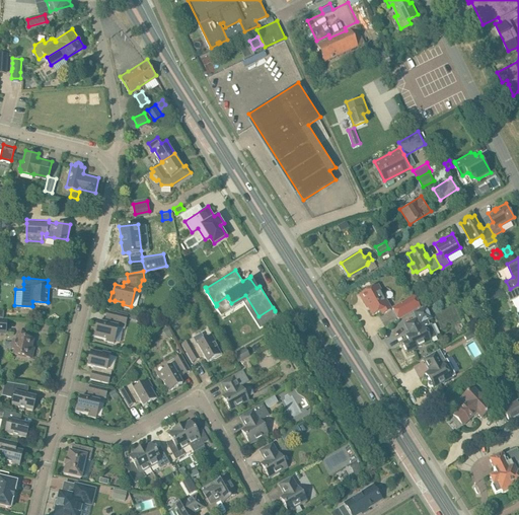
[(276,279),(271,282),(277,292),(282,289),(276,279)]
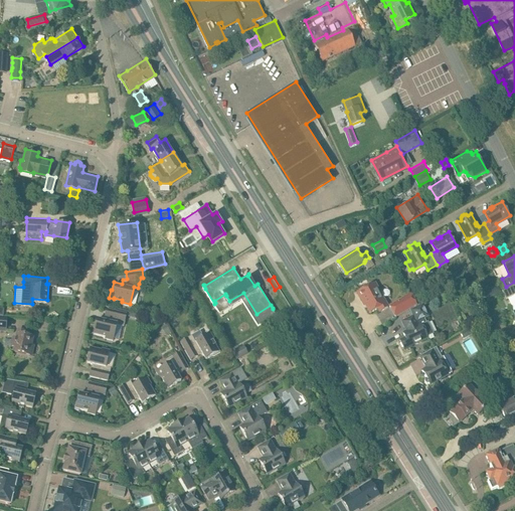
[(357,290),(361,296),(362,296),(370,310),(378,305),(380,309),(388,304),(375,280),(357,290)]
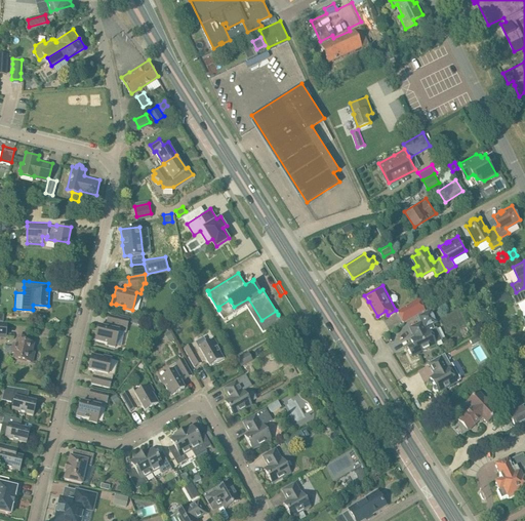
[(512,293),(516,302),(524,297),(524,287),(516,292),(512,293)]
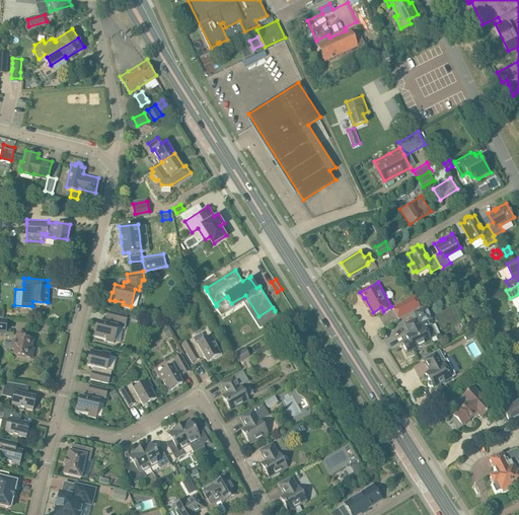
[(196,290),(191,293),(196,301),(201,298),(196,290)]
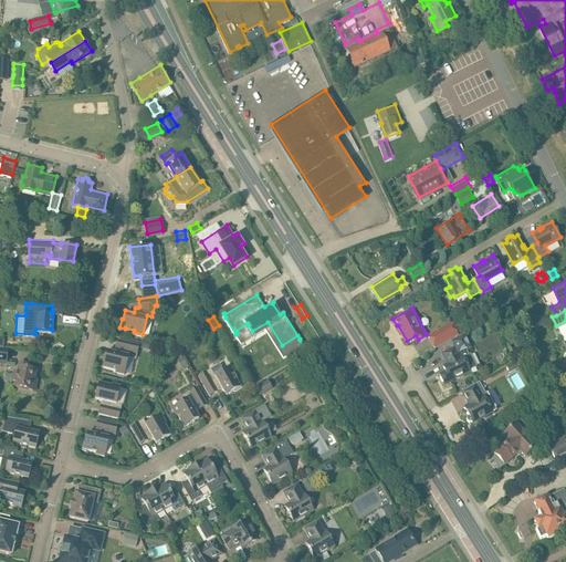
[(226,318),(218,322),(229,340),(237,335),(226,318)]
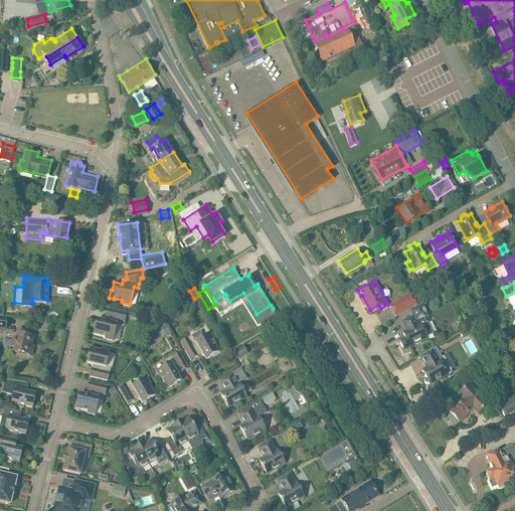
[(417,302),(410,290),(388,302),(395,314),(417,302)]
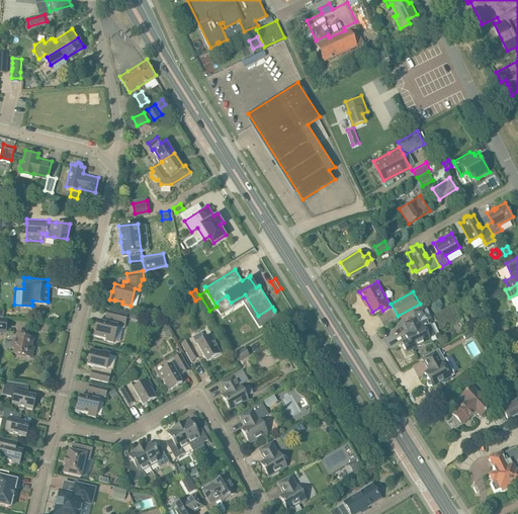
[(430,320),(429,320),(427,318),(432,315),(424,303),(412,309),(415,315),(404,320),(409,330),(406,332),(408,336),(402,339),(407,349),(414,345),(414,344),(430,337),(430,335),(436,332),(430,320)]
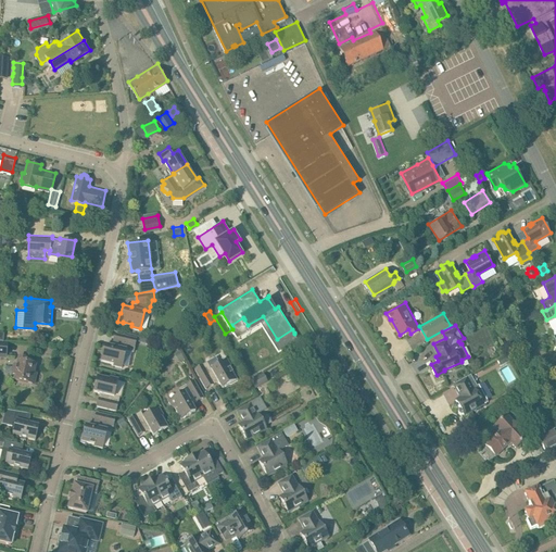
[(137,336),(115,330),(113,339),(114,339),(113,343),(105,342),(101,359),(114,361),(114,363),(122,365),(126,348),(134,349),(137,336)]
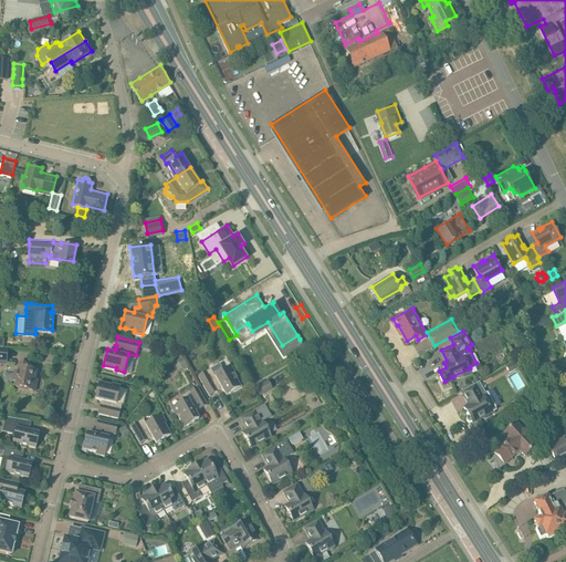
[(142,339),(140,345),(154,349),(155,342),(142,339)]
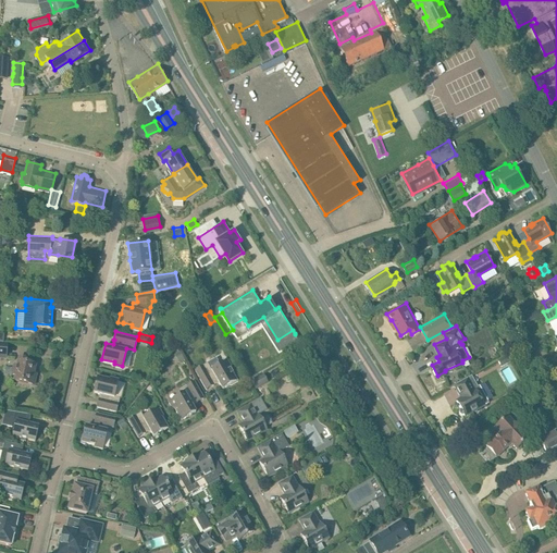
[(184,357),(180,348),(173,352),(178,360),(184,357)]
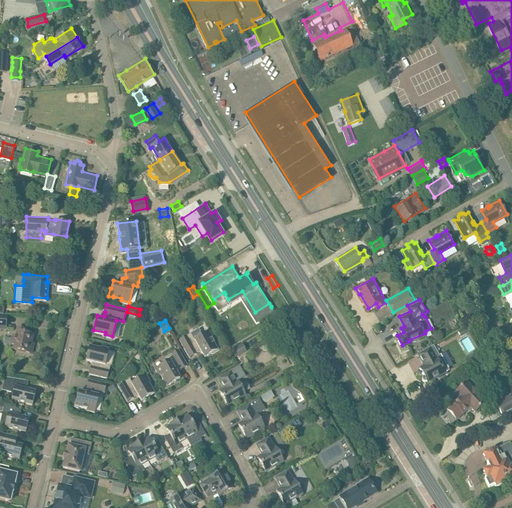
[(469,328),(466,323),(458,328),(461,333),(469,328)]
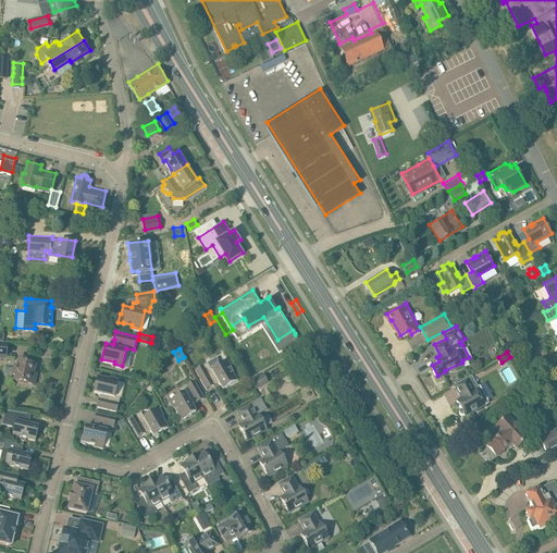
[(29,361),(29,357),(20,355),(17,364),(14,363),(12,371),(16,372),(15,377),(34,381),(36,371),(34,371),(36,363),(29,361)]
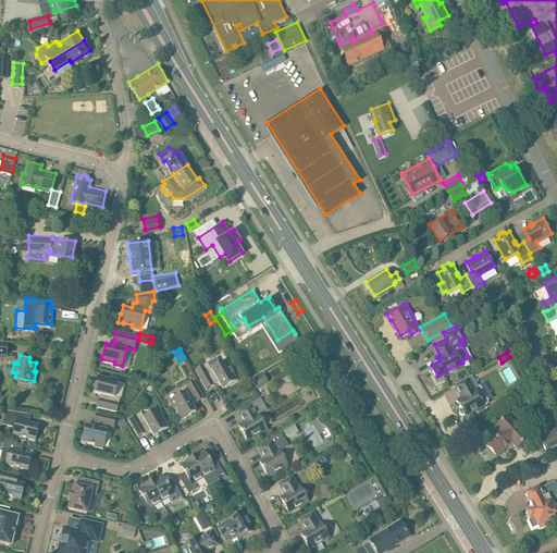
[(203,364),(196,368),(207,386),(214,382),(214,381),(219,379),(222,385),(231,381),(231,382),(238,378),(236,373),(235,375),(231,366),(232,365),(227,358),(220,363),(217,355),(208,360),(203,364)]
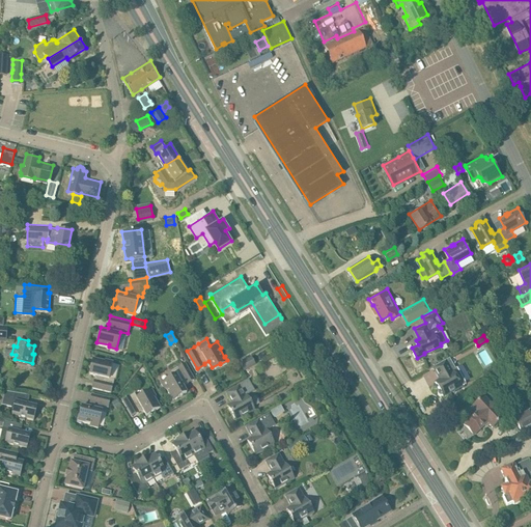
[(240,360),(244,368),(255,361),(252,354),(240,360)]
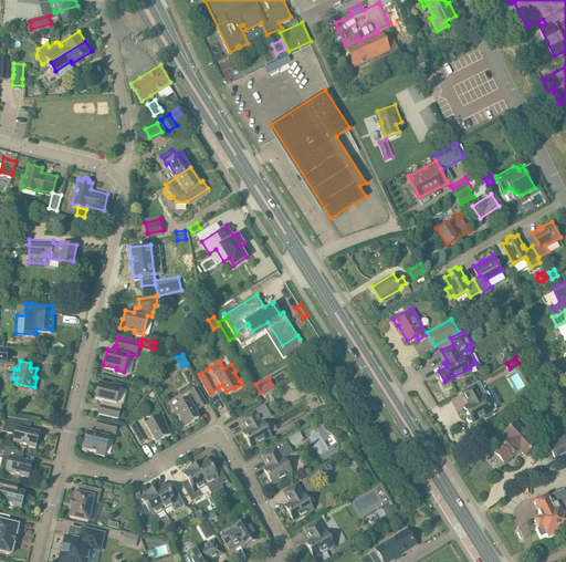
[(536,387),(543,384),(540,377),(533,381),(536,387)]
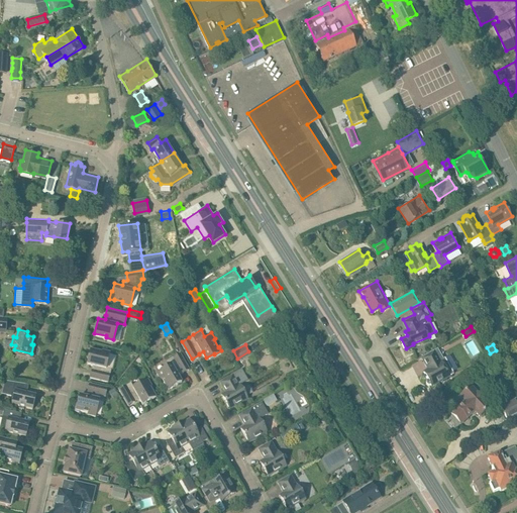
[(431,382),(432,383),(449,374),(449,373),(453,371),(444,354),(443,355),(438,345),(422,354),(426,364),(427,363),(429,367),(424,370),(428,377),(426,378),(426,380),(426,381),(428,382),(429,382),(431,382)]
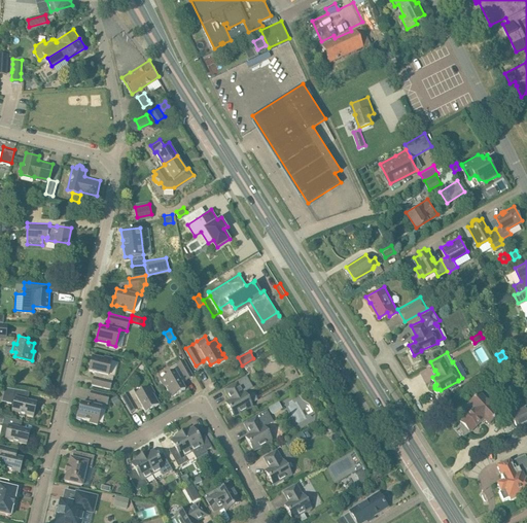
[(112,356),(105,354),(104,356),(93,353),(89,369),(96,371),(95,375),(94,375),(93,382),(110,386),(113,374),(108,373),(112,356)]
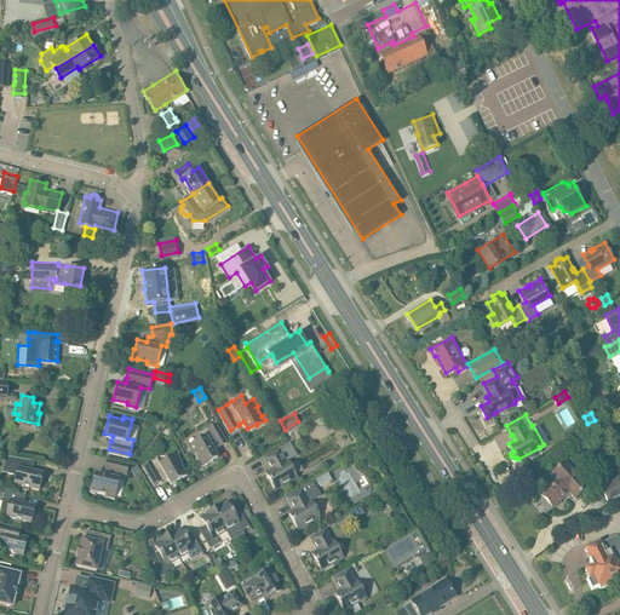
[(228,440),(217,421),(208,426),(201,430),(204,435),(188,444),(193,453),(195,452),(202,464),(218,454),(213,447),(218,443),(219,444),(228,440)]
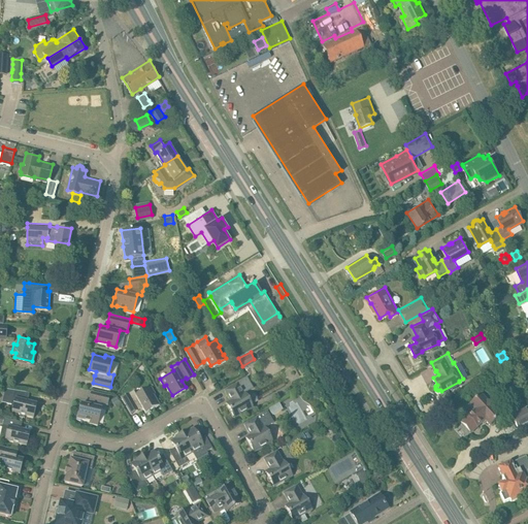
[(238,380),(225,388),(231,398),(226,400),(235,415),(253,404),(244,390),(253,385),(246,374),(238,380)]
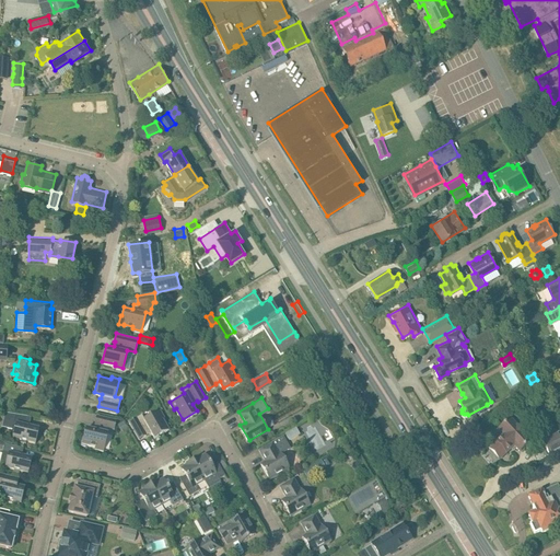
[(154,436),(168,427),(163,416),(164,415),(160,408),(144,417),(142,413),(137,415),(129,419),(139,437),(147,432),(147,431),(151,429),(154,436)]
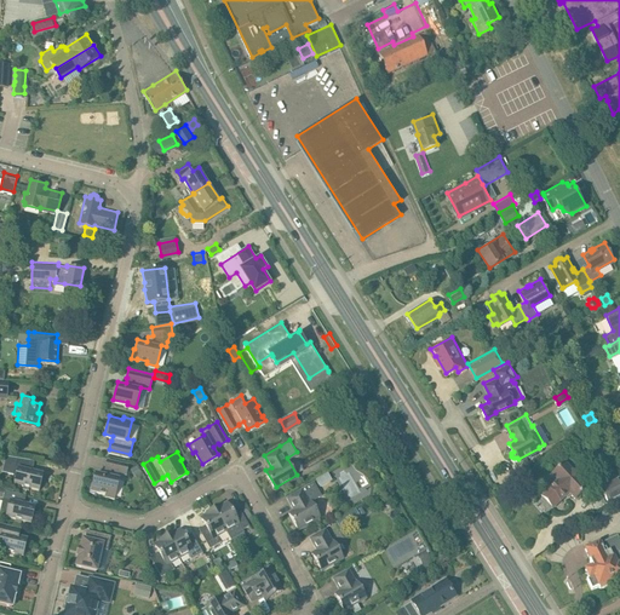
[(32,457),(6,453),(3,467),(10,469),(17,471),(15,481),(39,487),(44,471),(29,467),(32,457)]
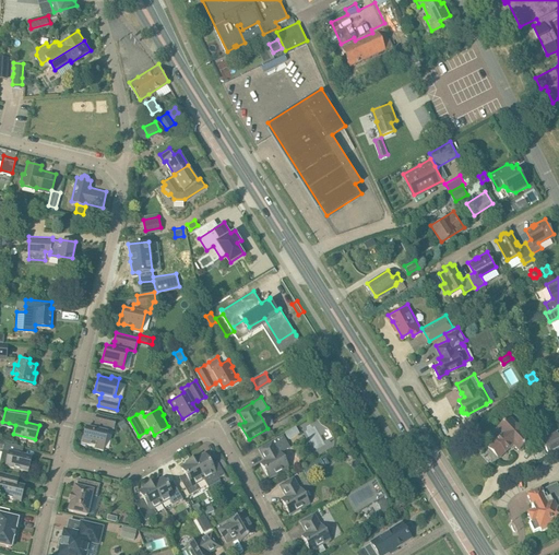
[(113,430),(116,416),(97,412),(95,421),(96,422),(95,426),(86,424),(84,433),(83,433),(81,441),(86,443),(86,441),(95,444),(95,446),(104,448),(108,429),(113,430)]
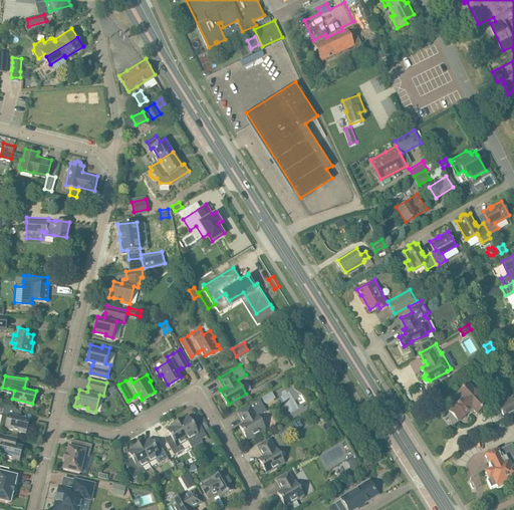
[(463,396),(449,409),(459,418),(472,406),(477,411),(487,402),(480,394),(481,392),(480,390),(479,389),(477,388),(476,389),(475,389),(468,380),(458,391),(463,396)]
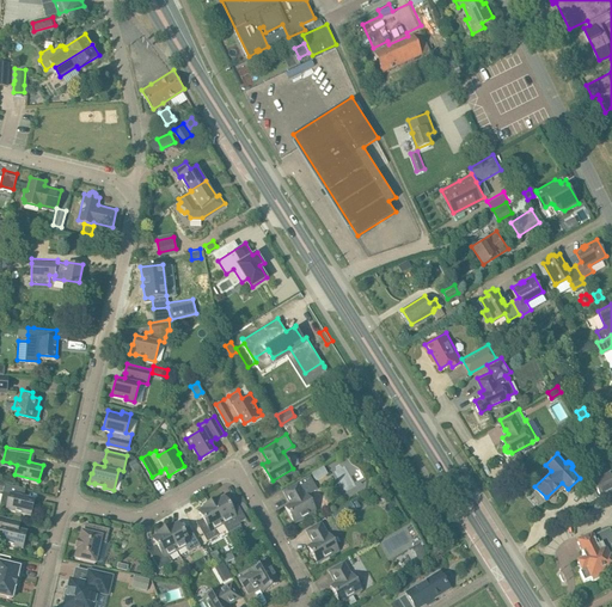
[(129,460),(133,466),(139,463),(135,457),(129,460)]
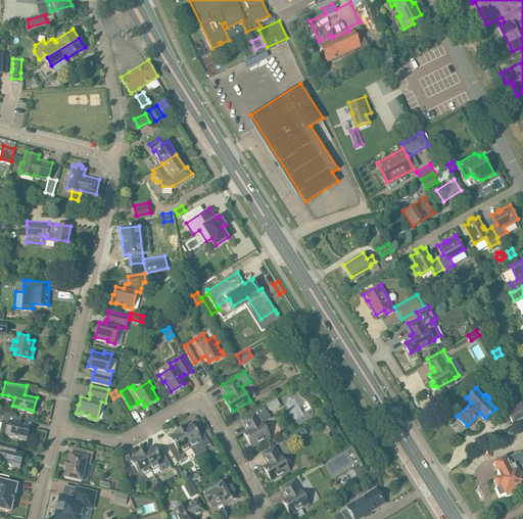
[(276,395),(266,402),(270,408),(280,402),(276,395)]
